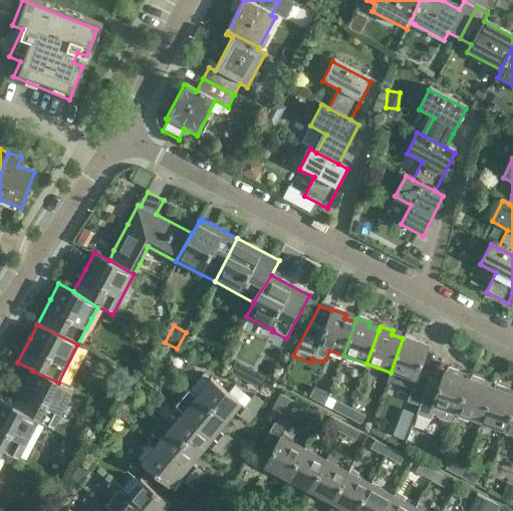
[(419,408),(428,380),(417,376),(427,347),(415,343),(417,339),(404,334),(403,338),(391,372),(415,380),(407,403),(419,408)]
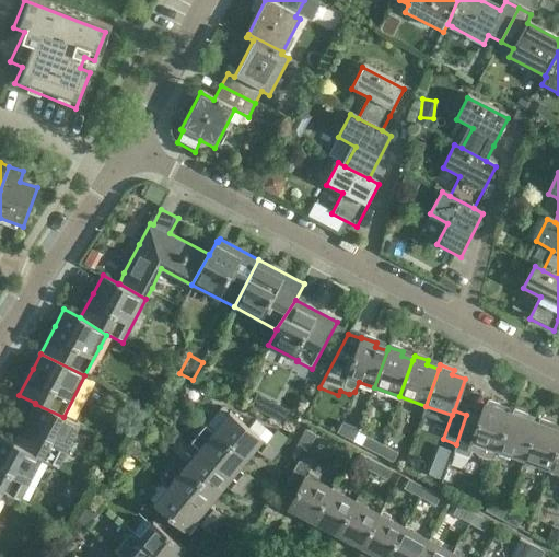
[(496,451),(498,452),(511,416),(499,412),(500,407),(487,403),(486,406),(484,406),(479,419),(466,415),(456,444),(451,457),(466,463),(468,456),(472,457),(476,462),(482,465),(488,464),(491,465),(496,451)]
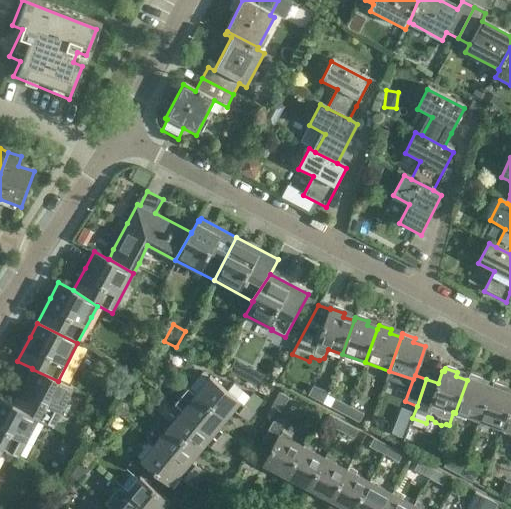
[(57,381),(58,381),(32,369),(25,382),(13,405),(0,398),(0,401),(37,421),(37,420),(51,428),(68,397),(72,389),(57,381)]
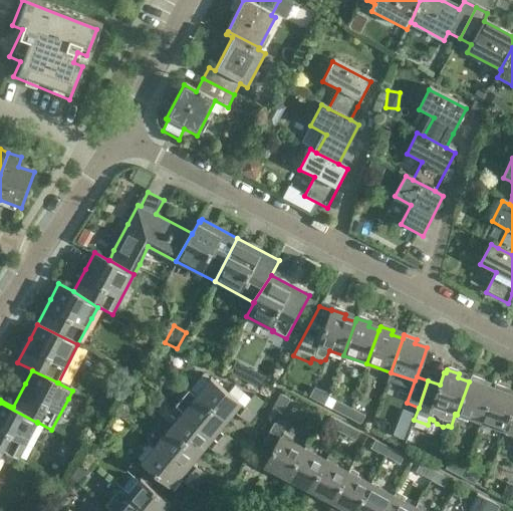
[(191,392),(195,396),(226,422),(234,413),(247,424),(254,415),(263,406),(254,398),(251,402),(235,389),(230,395),(209,378),(208,380),(203,376),(191,392)]
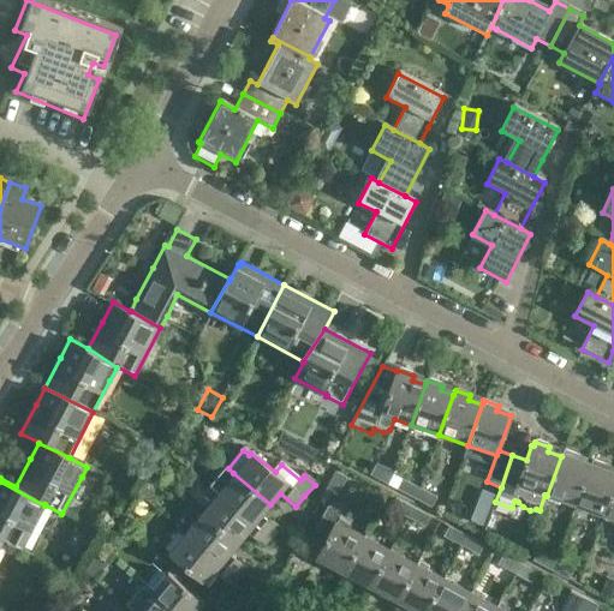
[(547,496),(576,505),(590,467),(577,462),(578,456),(564,451),(547,496)]
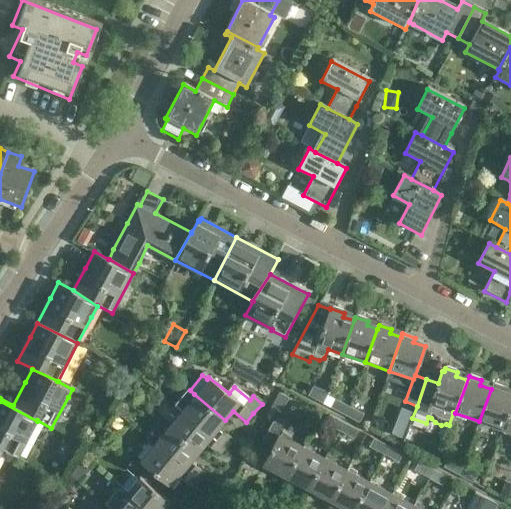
[(479,421),(503,430),(510,407),(510,395),(504,393),(505,389),(492,385),(479,421)]
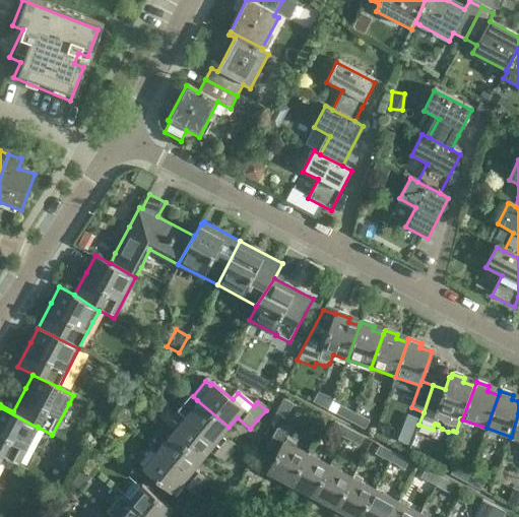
[(197,400),(184,417),(229,454),(235,447),(220,436),(229,427),(197,400)]
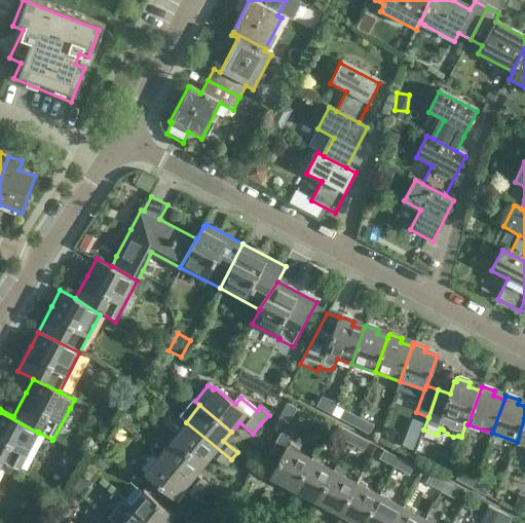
[(288,426),(296,411),(285,405),(271,433),(275,435),(283,424),(288,426)]
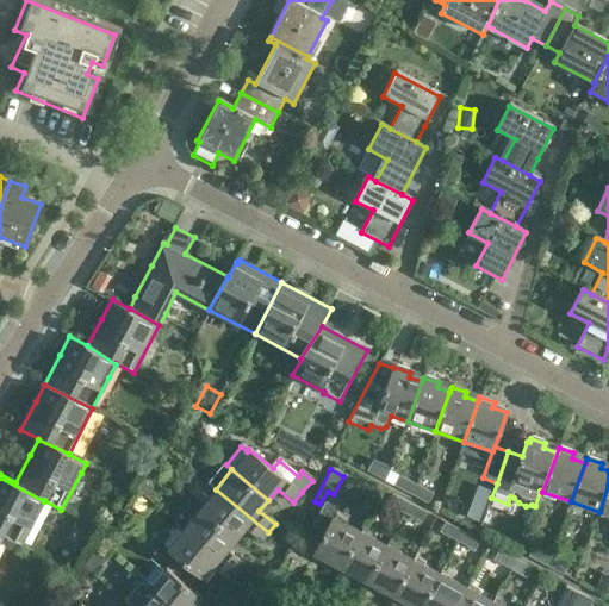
[(384,483),(409,497),(415,486),(390,473),(384,483)]
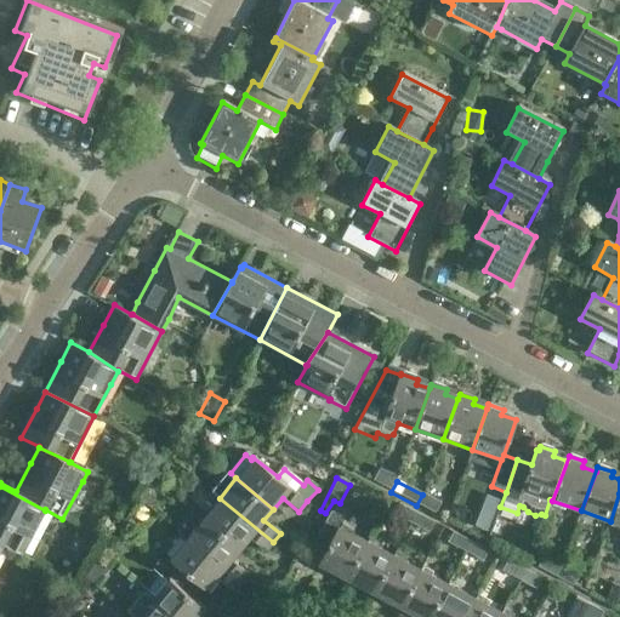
[(43,516),(45,510),(0,486),(0,547),(1,548),(3,547),(21,556),(43,516)]
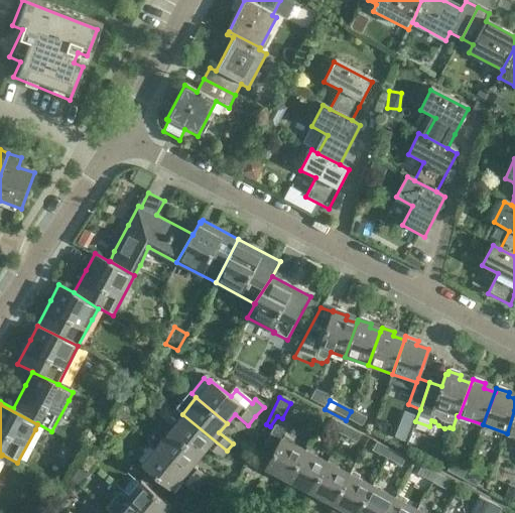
[(346,420),(361,428),(366,419),(351,411),(346,420)]
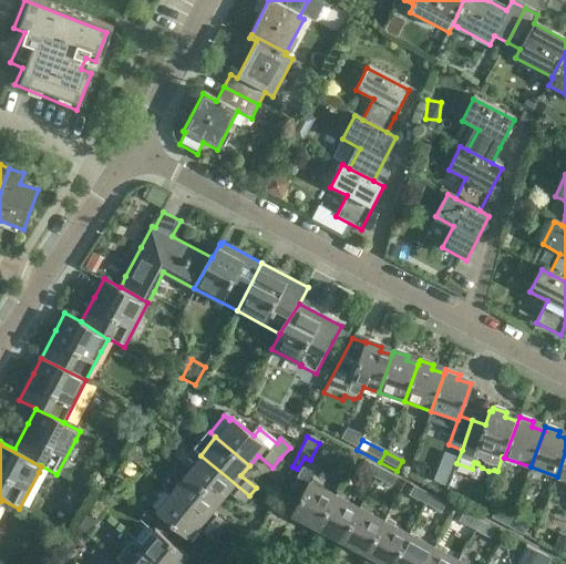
[(201,455),(185,474),(219,502),(228,492),(243,504),(249,495),(201,455)]
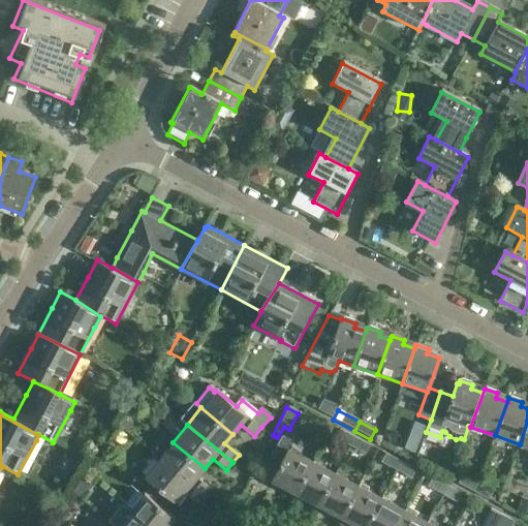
[(334,440),(349,449),(354,438),(339,431),(334,440)]
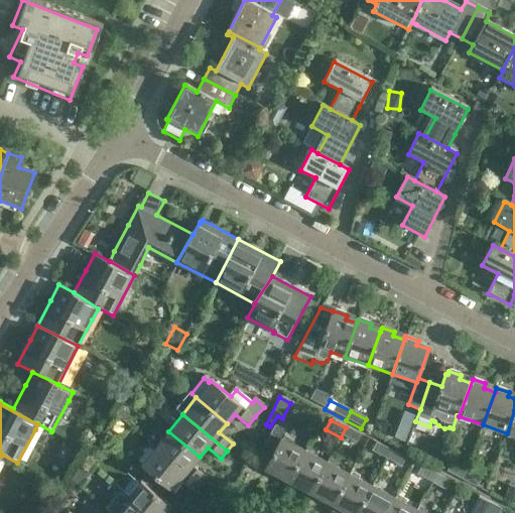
[(285,486),(287,483),(303,452),(281,440),(285,432),(273,426),(260,453),(271,458),(264,471),(276,477),(274,480),(285,486)]
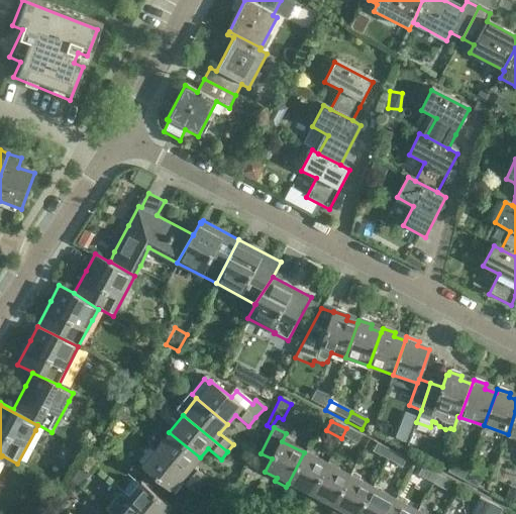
[(341,438),(356,445),(362,436),(346,428),(341,438)]
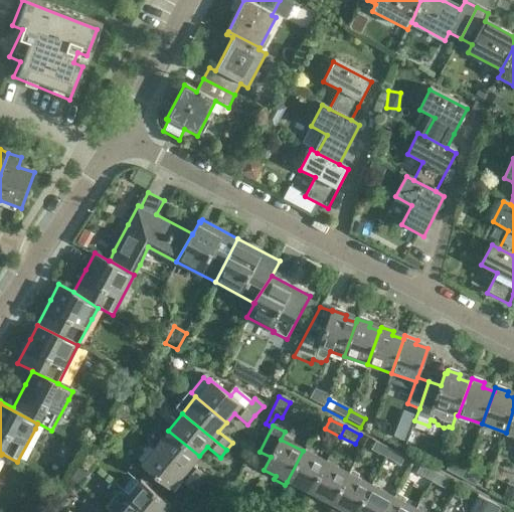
[(168,431),(154,447),(199,484),(206,475),(192,464),(199,456),(168,431)]
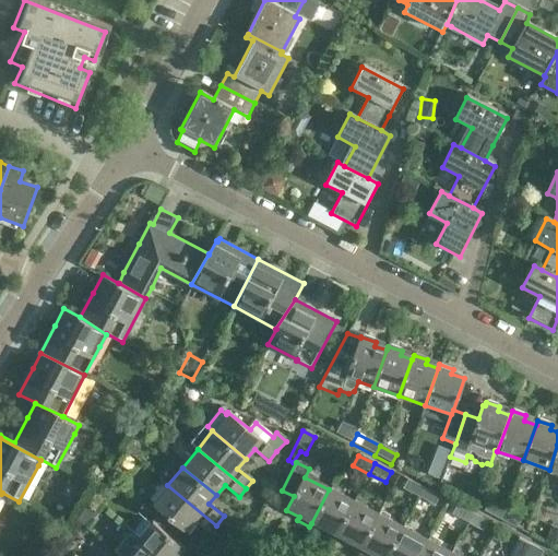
[(402,491),(418,499),(423,489),(407,482),(402,491)]
